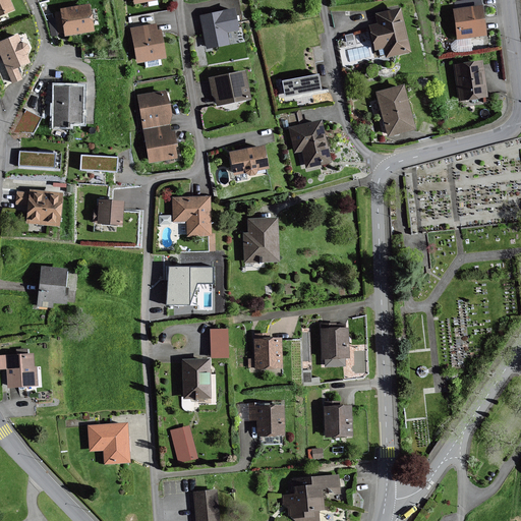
[(0,0),(0,13),(13,8),(9,0),(0,0)]
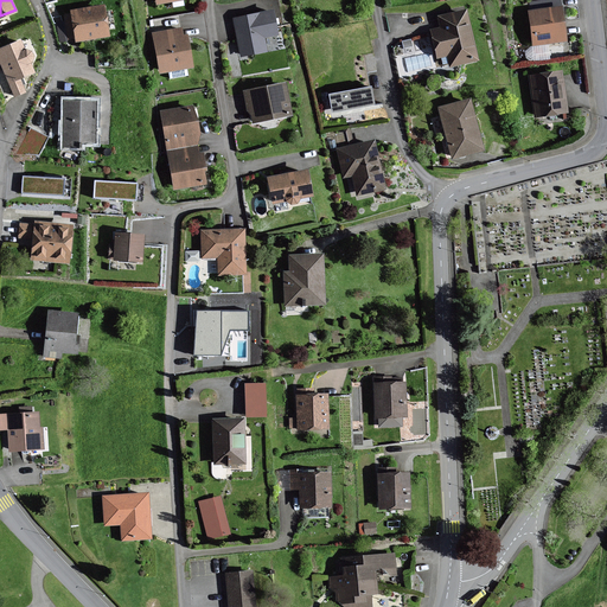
[(74,14),(66,16),(70,37),(77,36),(78,39),(110,34),(106,5),(74,10),(74,14)]
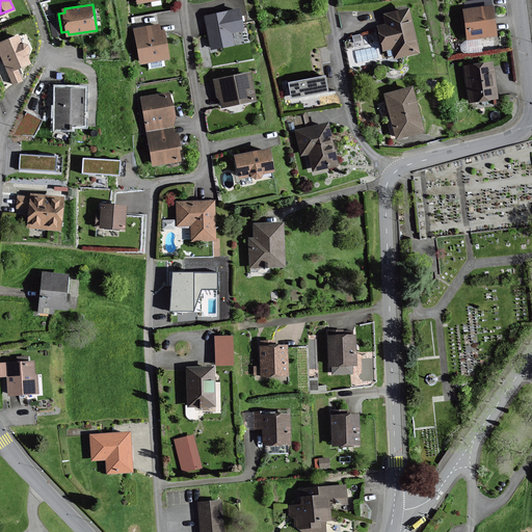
[(494,5),(467,9),(471,37),(498,34),(494,5)]
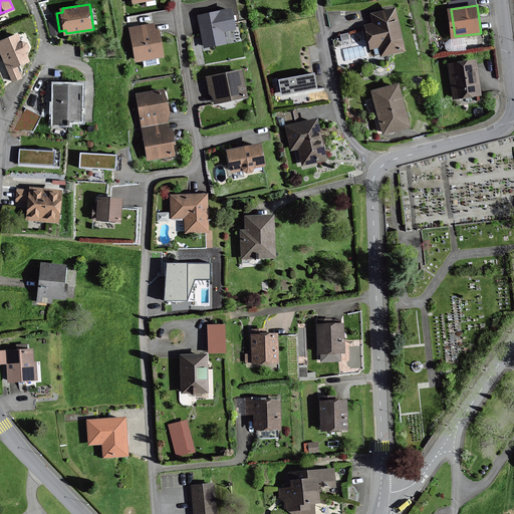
[(397,7),(372,13),(374,23),(366,24),(371,48),(380,46),(382,55),(407,50),(397,7)]
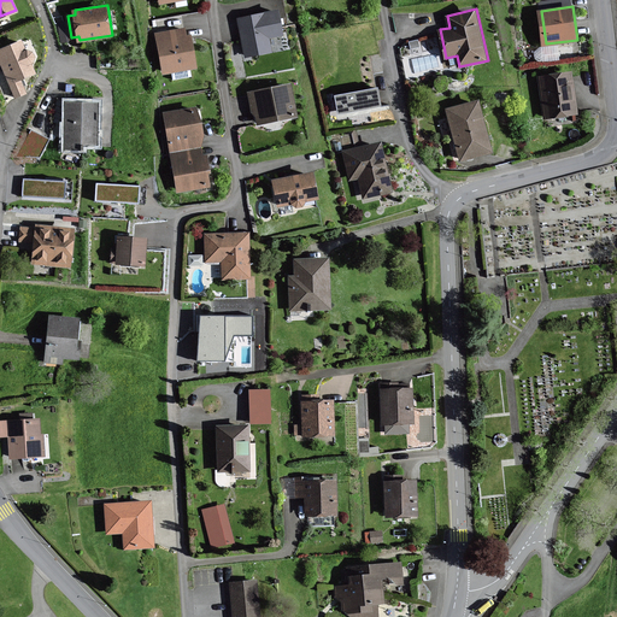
[(285,34),(280,10),(239,18),(247,56),(272,51),(269,37),(285,34)]
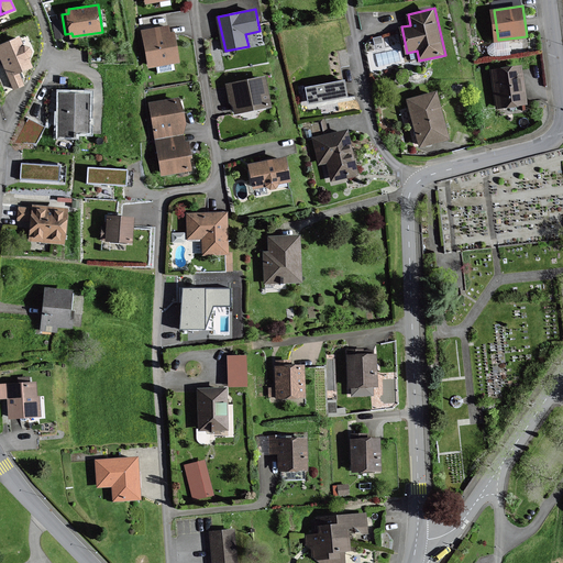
[(168,26),(144,30),(151,66),(179,61),(175,32),(169,33),(168,26)]
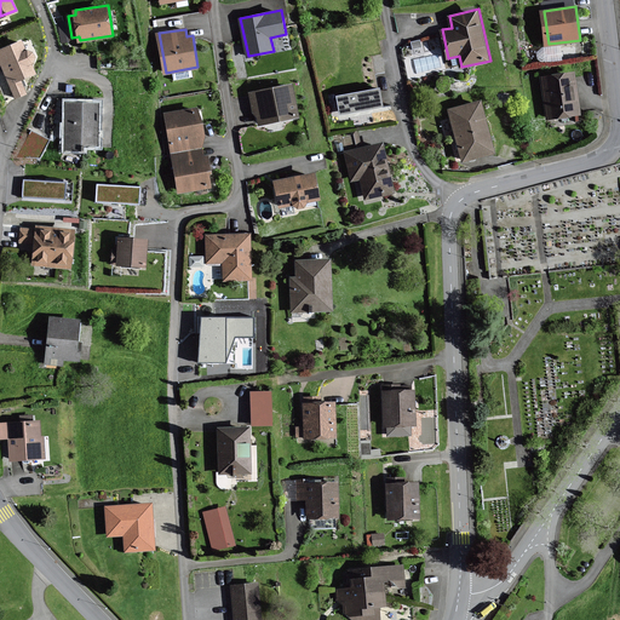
[(27,51),(22,41),(0,50),(0,61),(16,98),(28,93),(22,80),(36,73),(32,62),(36,59),(32,50),(27,51)]
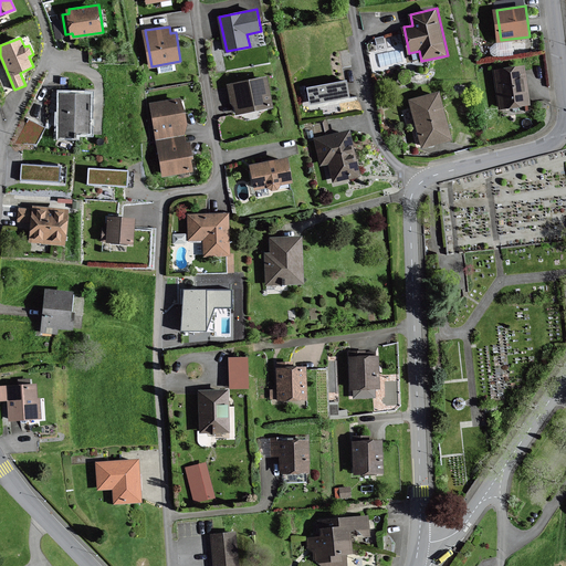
[(530,103),(525,66),(496,70),(501,106),(530,103)]
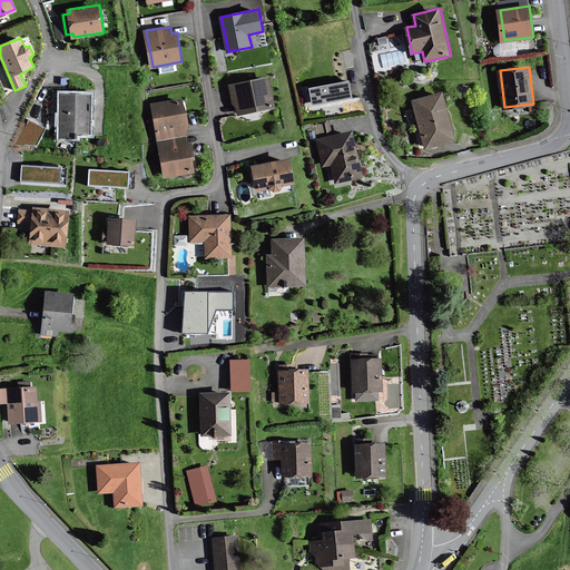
[(268,77),(231,86),(236,115),(275,106),(268,77)]
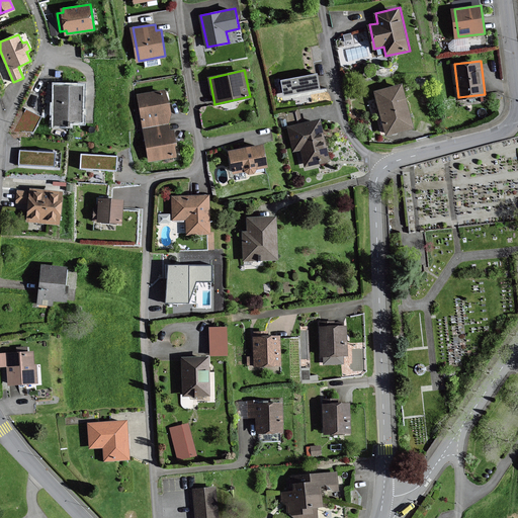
[(321,88),(318,73),(282,80),(285,95),(321,88)]
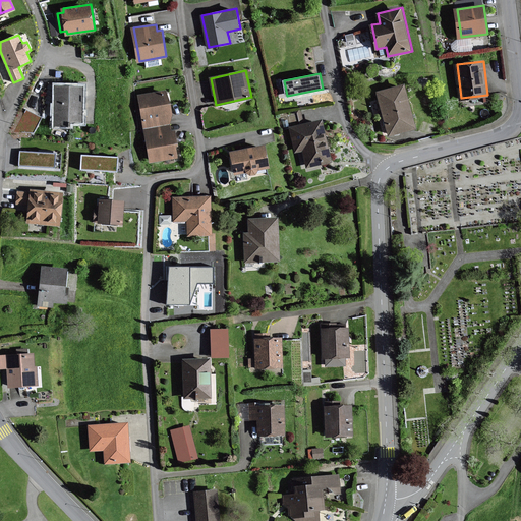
[(405,84),(379,92),(390,133),(416,126),(405,84)]
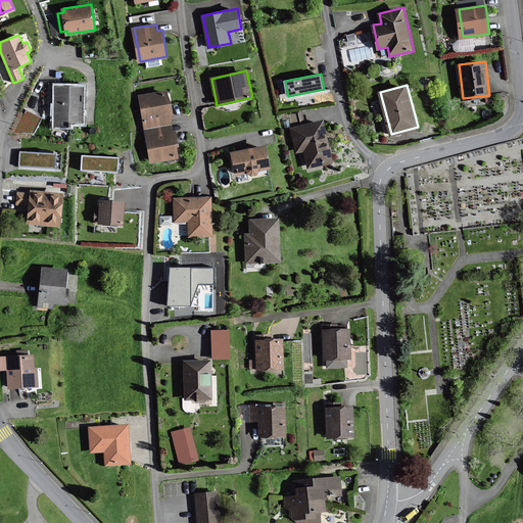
[(85,87),(81,87),(56,86),(56,127),(72,127),(72,123),(84,123),(85,87)]
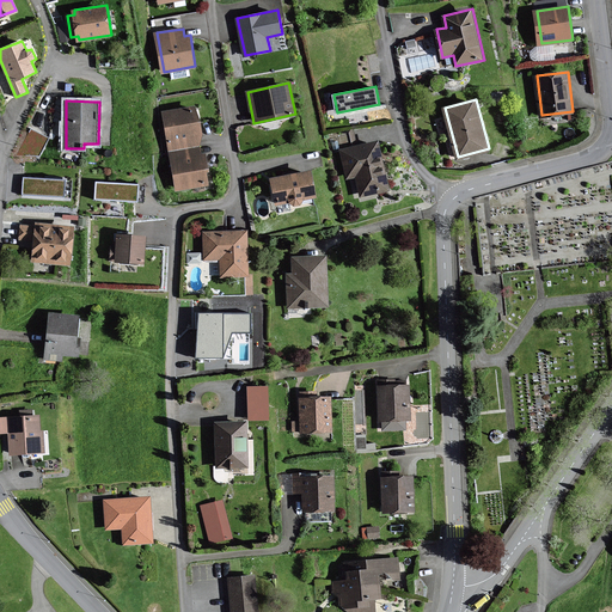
[(163,111),(170,152),(203,146),(197,106),(163,111)]
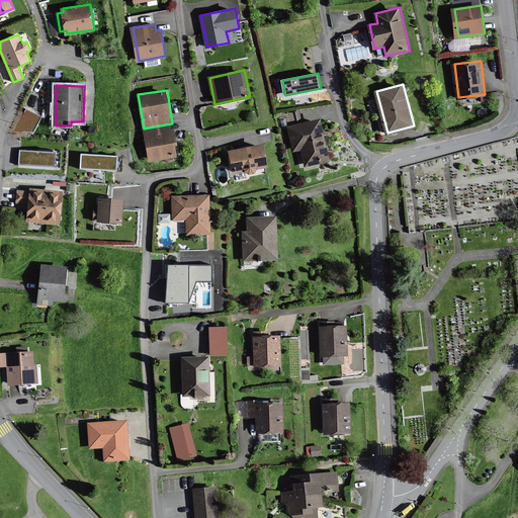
[(321,119),(289,127),(294,151),(301,149),(306,165),(331,160),(326,140),(325,136),(321,119)]
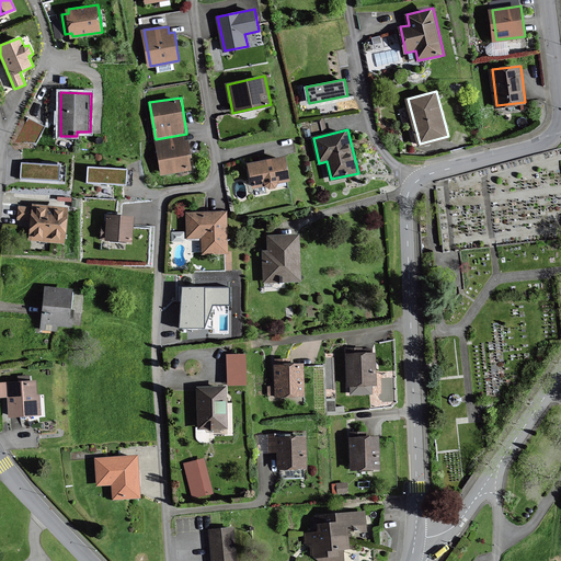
[(192,169),(186,134),(156,139),(161,174),(192,169)]
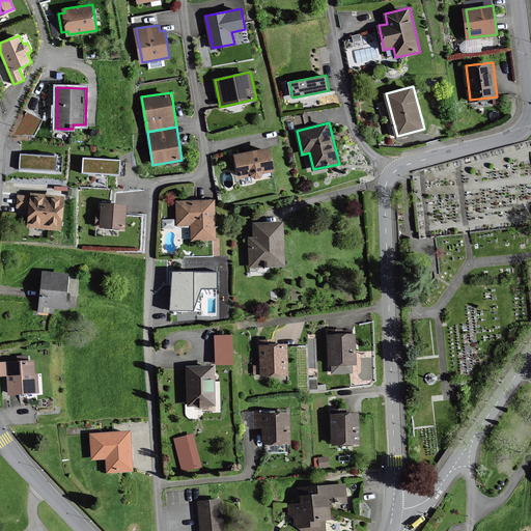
[(271,148),(236,155),(241,177),(255,174),(255,177),(262,176),(261,172),(275,170),(271,148)]
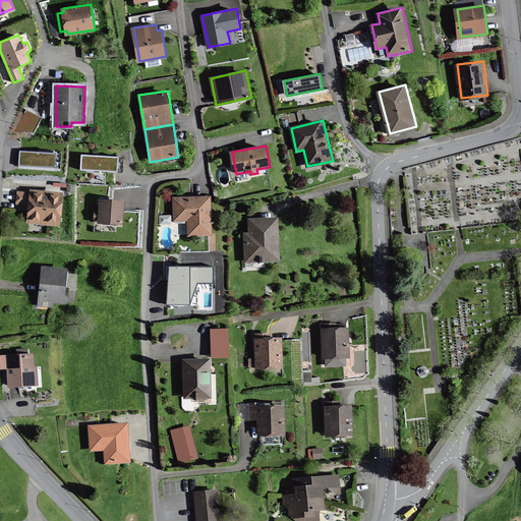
[(57,153),(22,151),(21,164),(56,167),(57,153)]
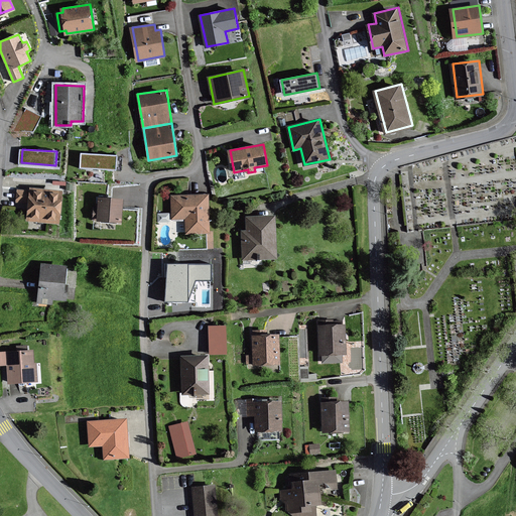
[(117,155),(83,153),(82,166),(116,168),(117,155)]
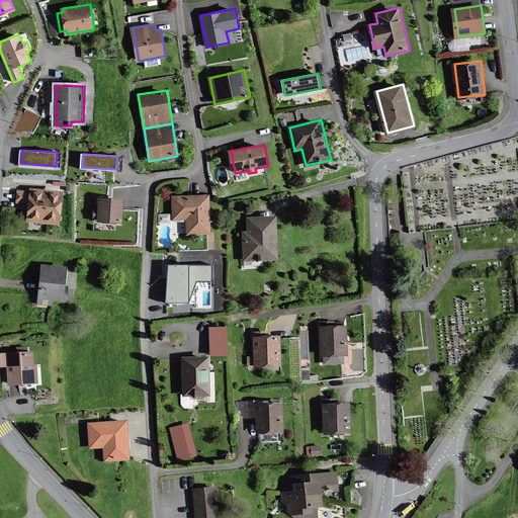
[(31,192),(19,191),(18,201),(30,203),(28,220),(60,224),(64,192),(32,188),(31,192)]
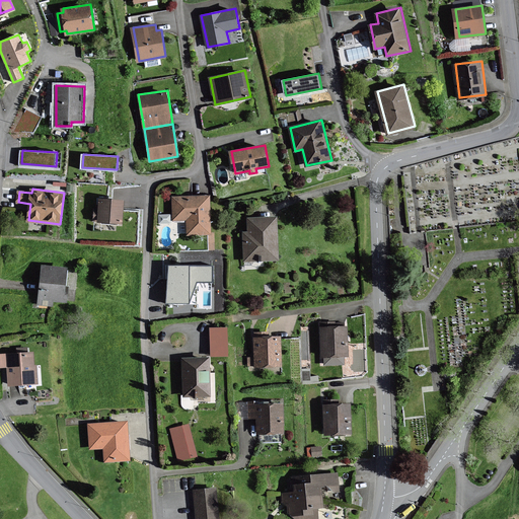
[(211,196),(173,197),(173,220),(189,220),(189,234),(211,233),(211,196)]
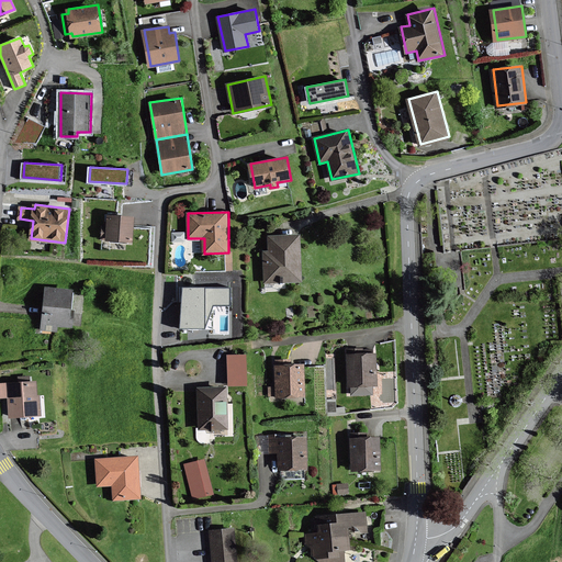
[(135,216),(109,215),(108,226),(103,226),(102,238),(107,239),(107,240),(133,243),(135,216)]
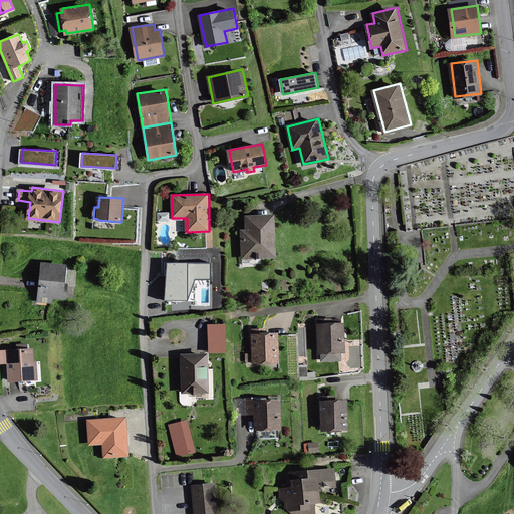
[(274,215),(247,216),(247,230),(241,230),(242,258),(276,257),(274,215)]
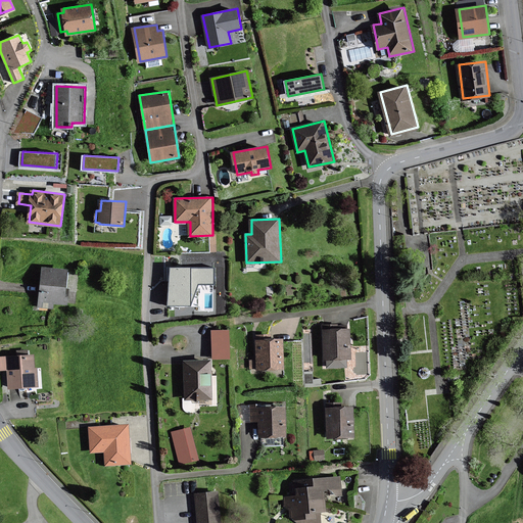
[(69,271),(44,268),(40,306),(53,307),(53,301),(66,303),(69,271)]
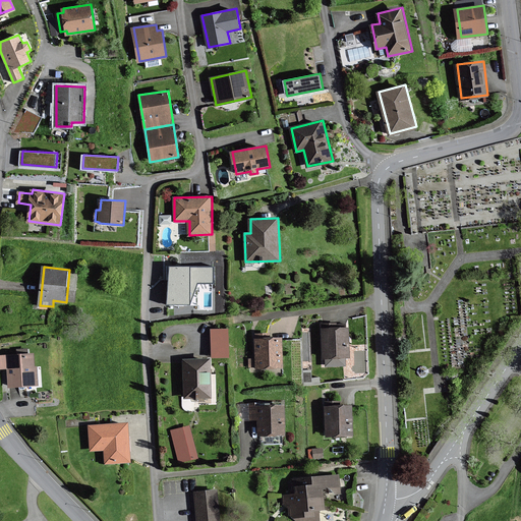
[(213,268),(170,267),(168,304),(190,304),(197,283),(213,283),(213,268)]
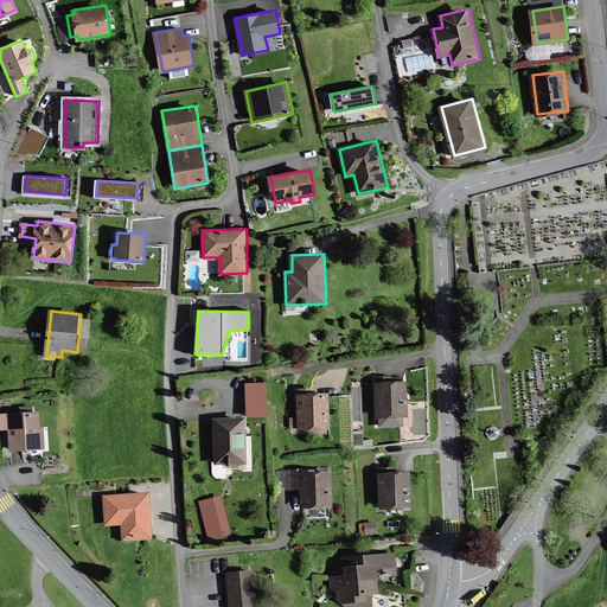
[(407,381),(376,383),(377,419),(379,419),(381,427),(403,426),(403,417),(408,416),(407,381)]
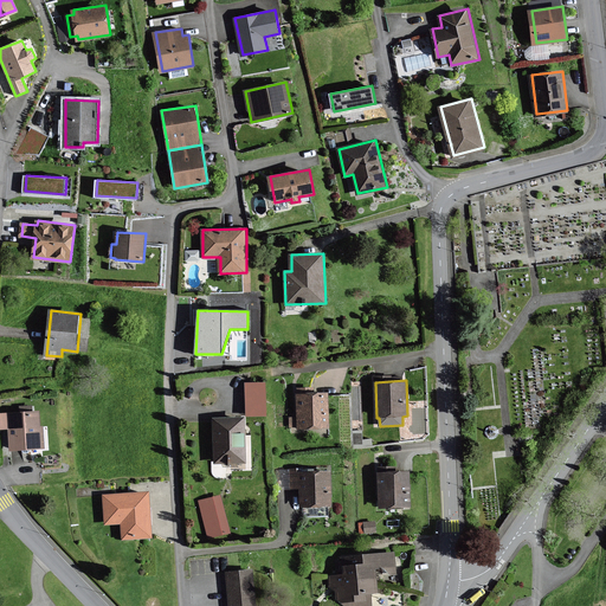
[(265,382),(246,384),(247,416),(266,414),(265,382)]
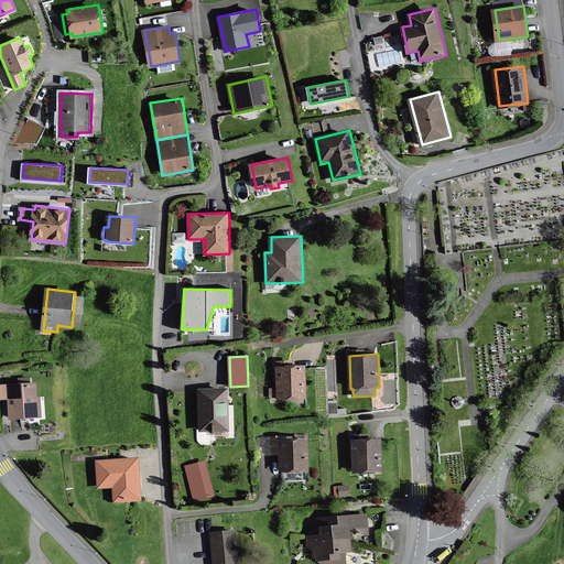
[(277,366),(275,366),(277,388),(270,388),(270,392),(270,398),(278,398),(278,399),(281,399),(285,399),(306,399),(306,365),(293,365),(293,360),(277,360),(277,366)]
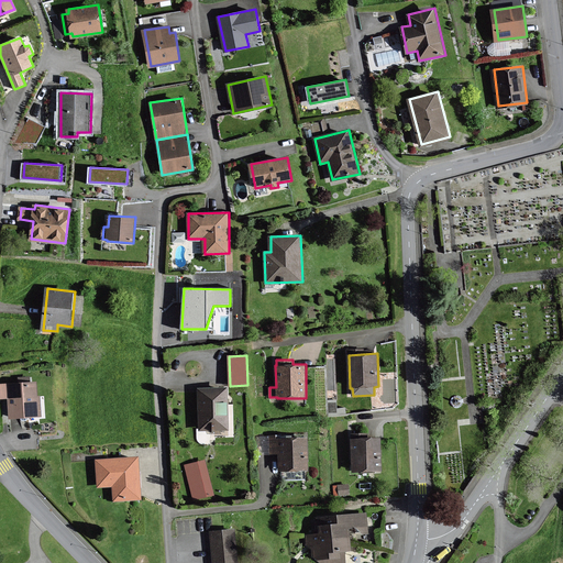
[(36,383),(0,385),(1,397),(10,397),(11,417),(41,416),(40,397),(36,397),(36,383)]
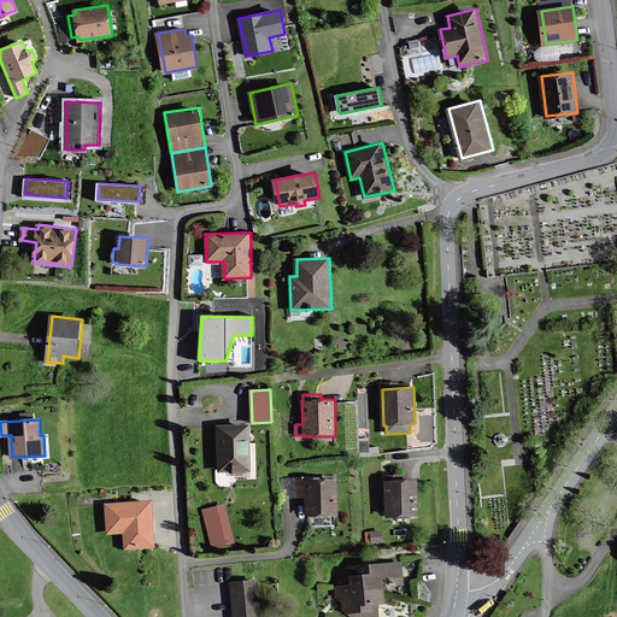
[(250,425),(219,425),(219,471),(250,471),(250,425)]
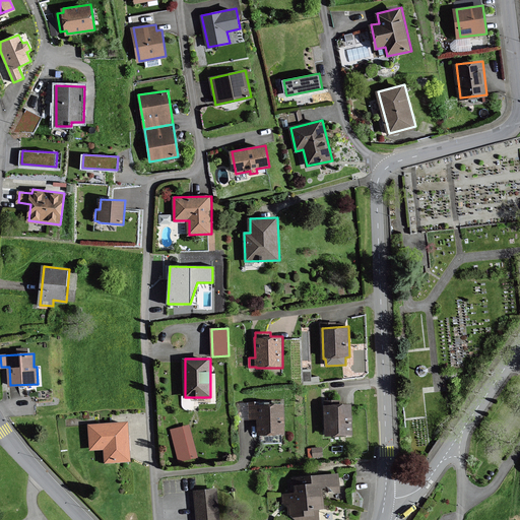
[(255,402),(250,402),(250,410),(251,419),(258,418),(259,435),(285,434),(283,404),(272,404),(255,405),(255,402)]
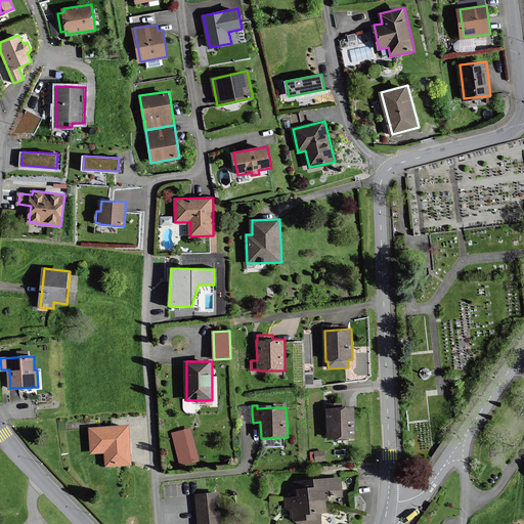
[(353,407),(328,408),(330,439),(354,438),(353,407)]
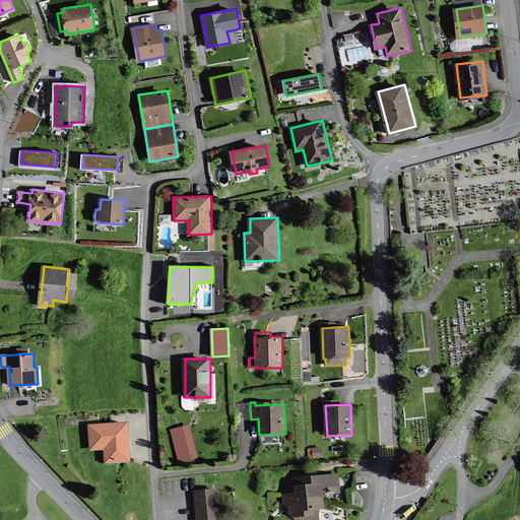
[(128,424),(90,426),(92,450),(106,449),(107,461),(130,460),(128,424)]
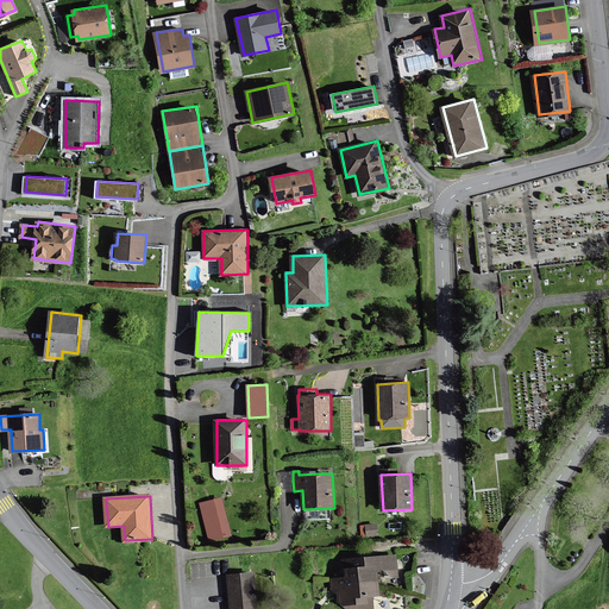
[(230,534),(221,498),(201,503),(209,539),(230,534)]
